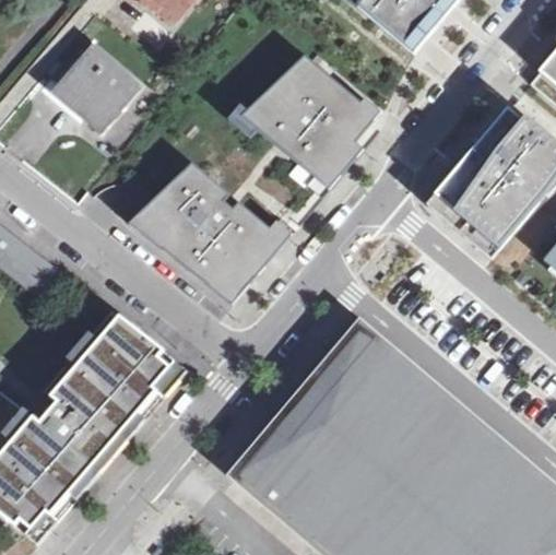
[(162,0),(158,3),(175,18),(190,0),(162,0)]
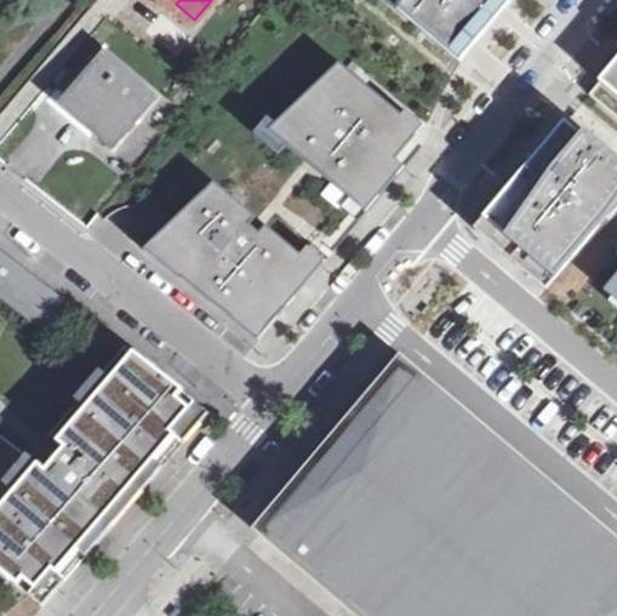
[(390,0),(458,57),(507,0),(390,0)]
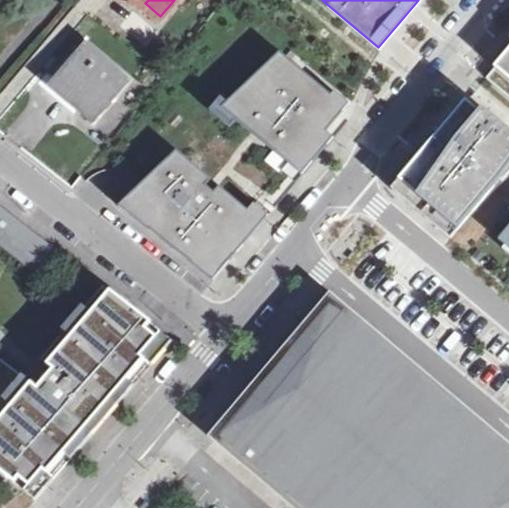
[(508,33),(508,46),(485,75),(508,95),(508,31),(508,33)]
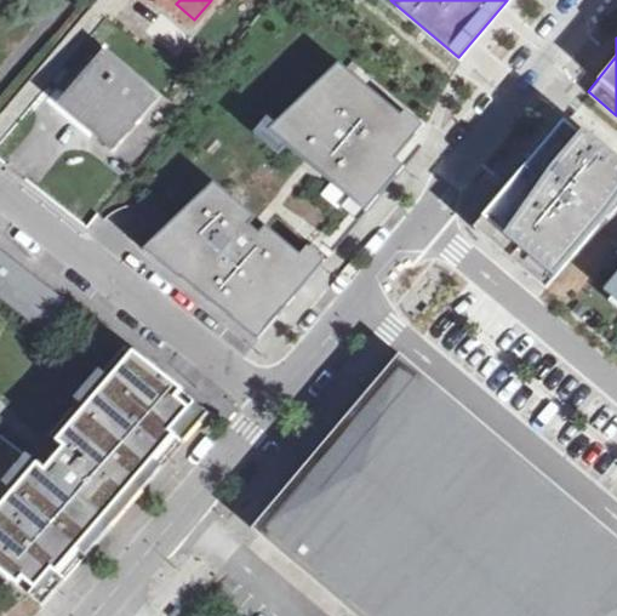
[(149,100),(100,60),(62,106),(93,133),(89,138),(106,154),(149,100)]
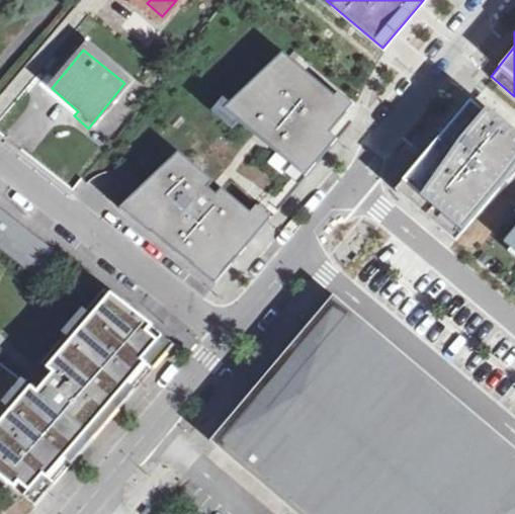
[(281,51),(224,106),(296,168),(328,131),(321,122),(340,100),(281,51)]
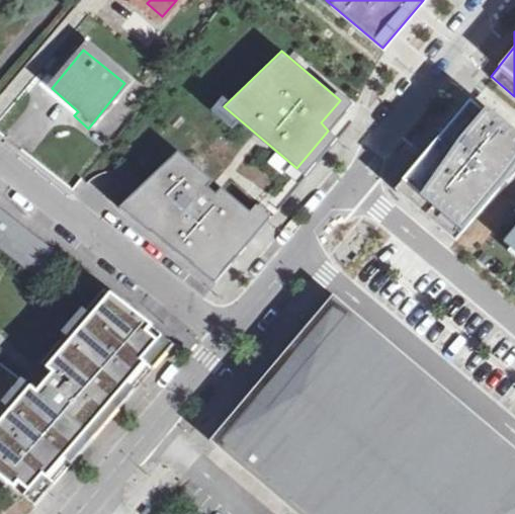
[(395,189),(453,238),(514,165),(514,139),(469,101),(446,129),(450,132),(437,147),(433,145),(395,189)]
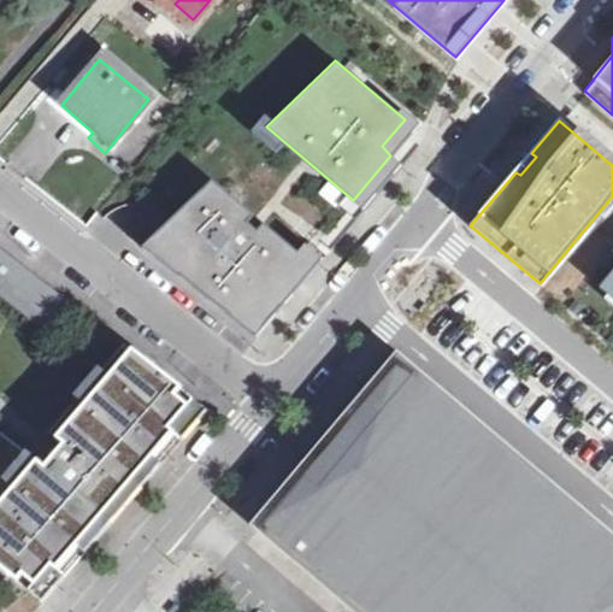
[(305,257),(211,178),(149,236),(254,318),(305,257)]
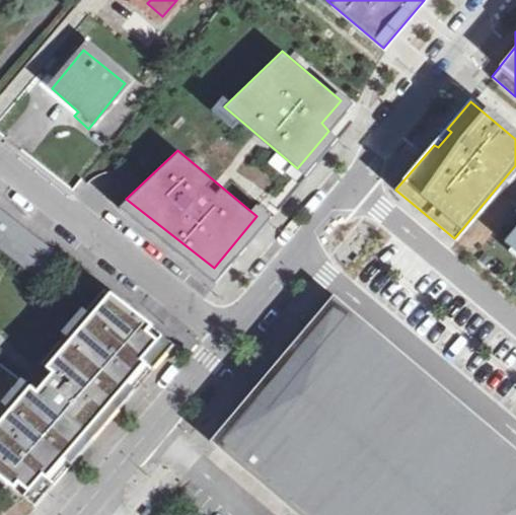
[(0,482),(34,510),(170,343),(98,286),(21,381),(0,363),(0,482)]
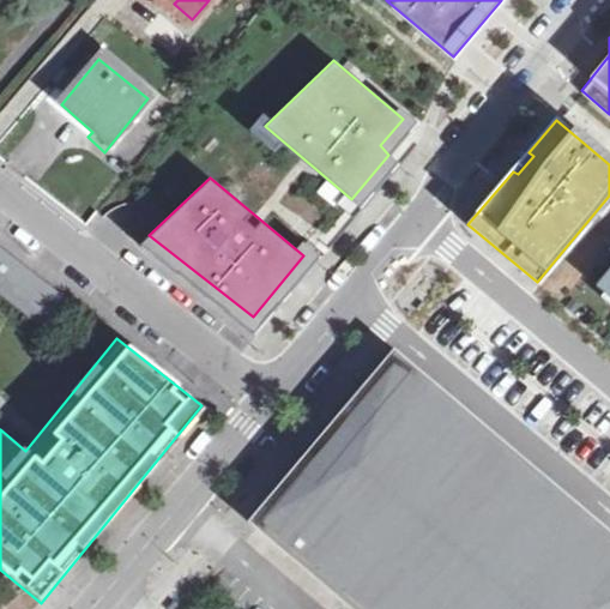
[(290,544),(288,546),(362,608),(609,608),(609,543),(426,387),(430,381),(396,351),(299,468),(301,470),(260,518),(290,544)]
